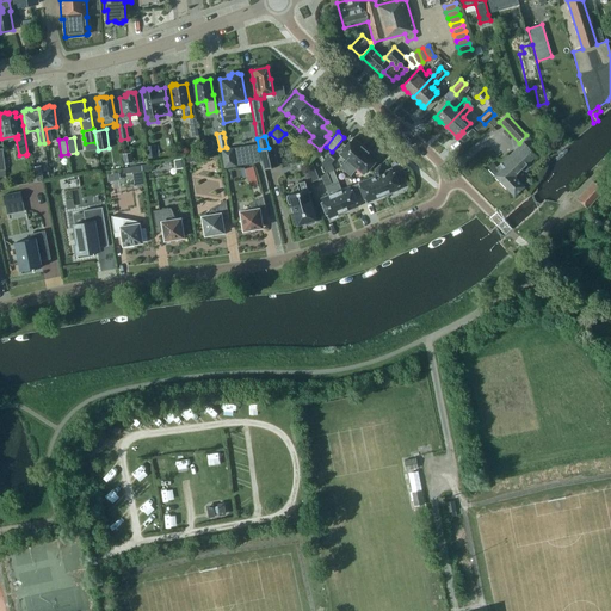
[(340,167),(345,172),(365,148),(359,144),(360,143),(355,139),(353,140),(352,139),(339,154),(346,160),(340,167)]
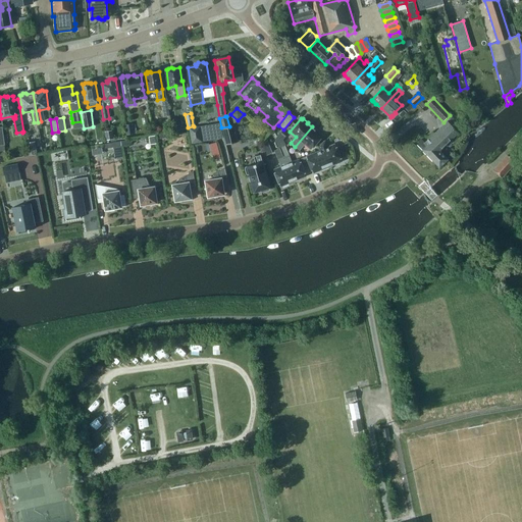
[(433,161),(439,167),(448,159),(438,151),(457,133),(447,121),(429,138),(424,143),(421,140),(416,145),(432,161),(433,161)]
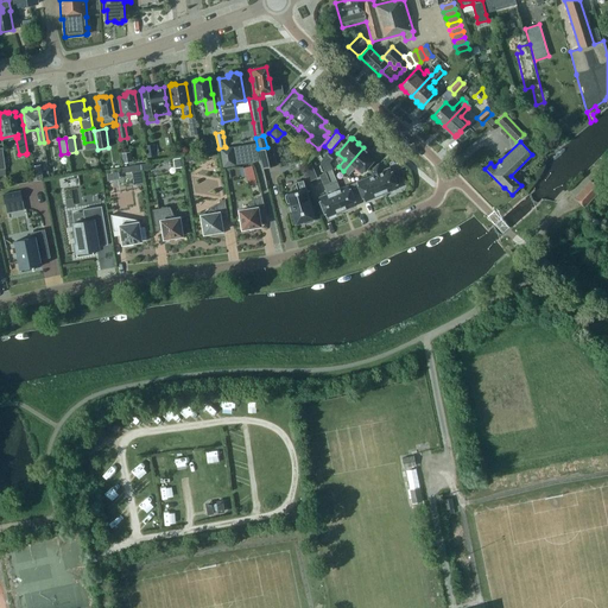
[(146,157),(156,156),(154,145),(145,146),(146,157)]
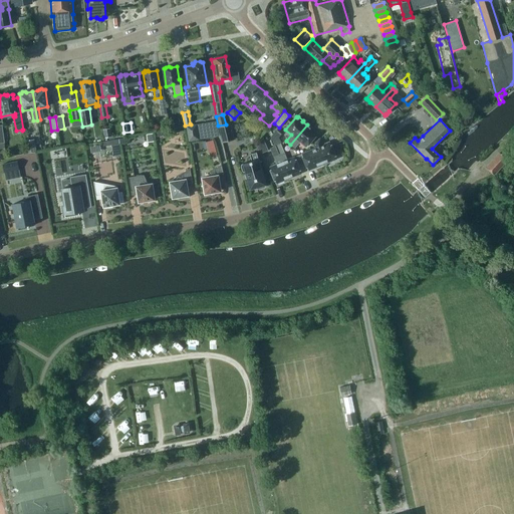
[(189,141),(205,138),(203,123),(186,126),(189,141)]
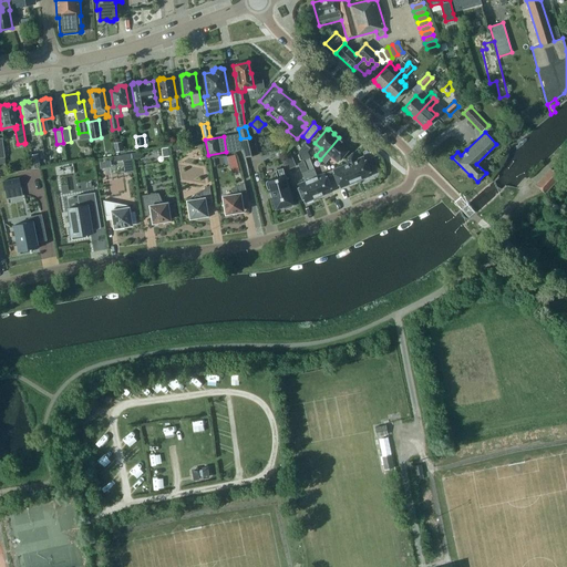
[(259,154),(255,136),(240,140),(245,157),(259,154)]
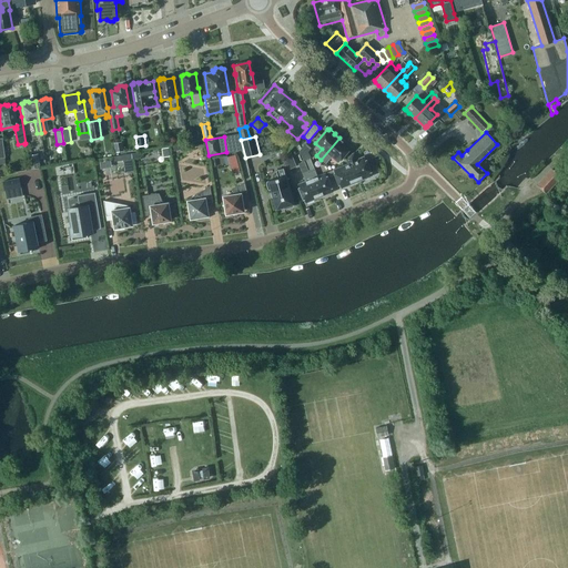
[(344,142),(340,138),(321,160),(326,163),(332,156),(338,162),(351,148),(350,146),(350,145),(344,141),(344,142)]
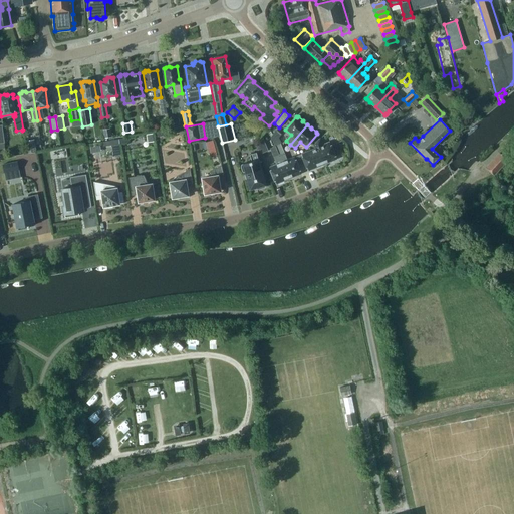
[(275,146),(280,144),(278,139),(281,135),(276,131),(274,133),(271,137),(275,146)]
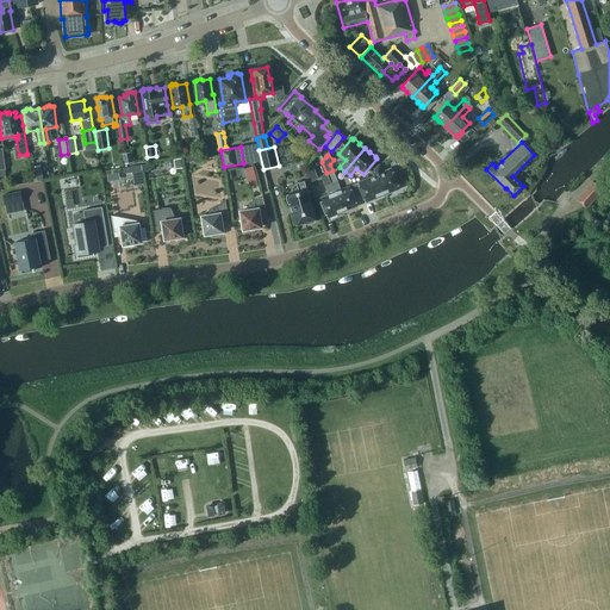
[(304,173),(310,179),(311,181),(318,179),(312,163),(304,173)]
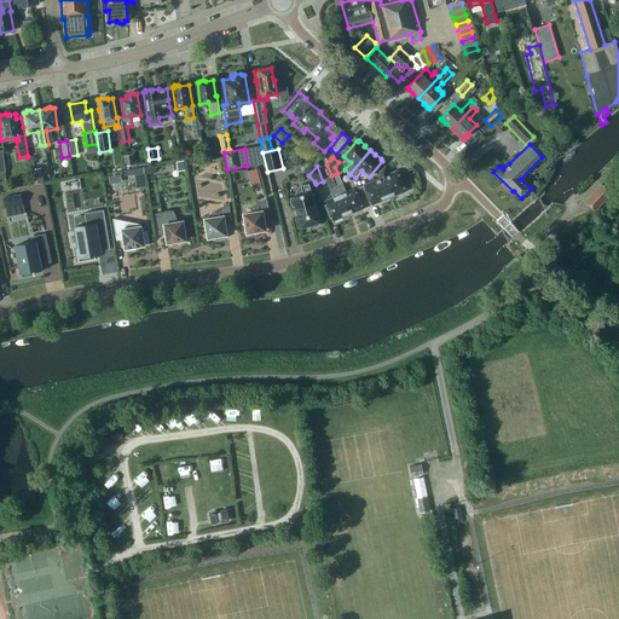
[(382,178),(391,197),(397,195),(397,196),(404,192),(403,191),(405,191),(404,189),(410,186),(405,174),(399,177),(397,172),(389,175),(386,167),(383,168),(379,174),(380,179),(382,178)]
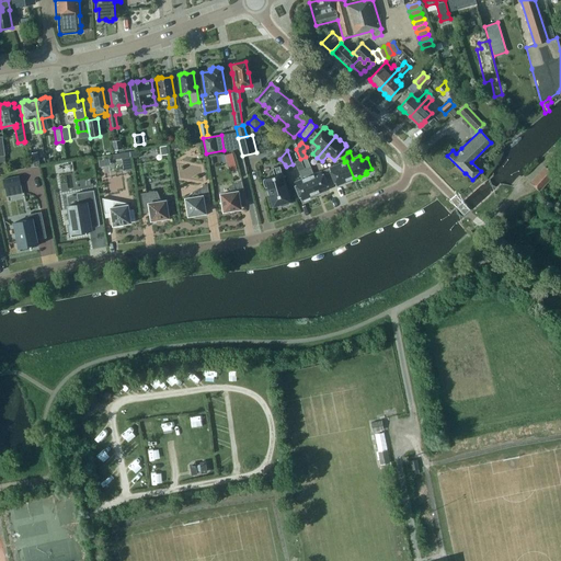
[(39,165),(37,152),(29,153),(31,167),(39,165)]
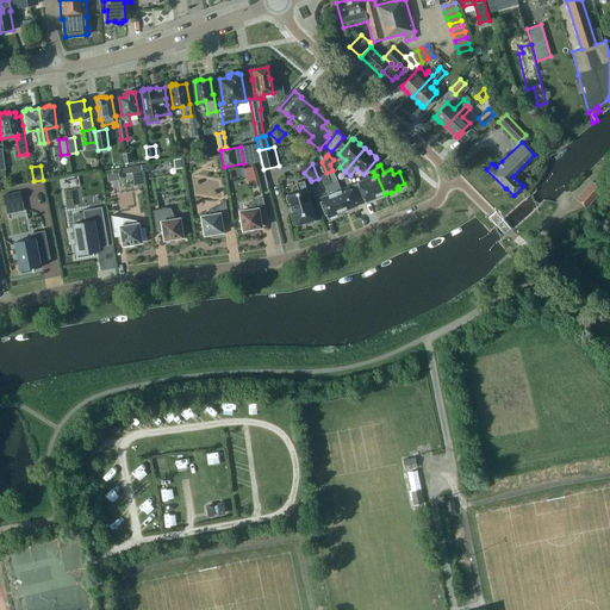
[(253,167),(244,169),(247,176),(248,181),(256,179),(253,167)]
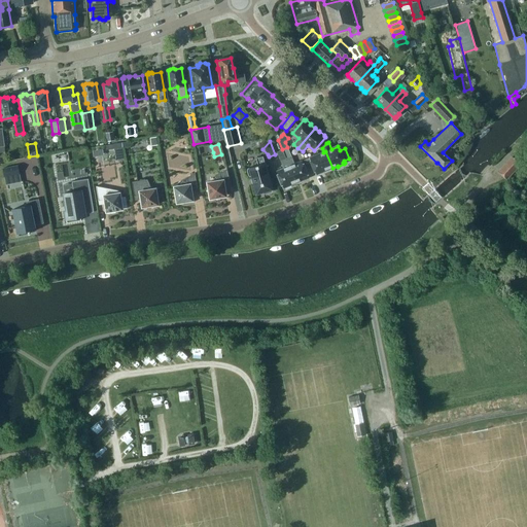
[(294,164),(287,147),(282,149),(282,150),(286,159),(295,182),(301,180),(302,181),(307,179),(307,178),(308,177),(302,161),(294,164)]
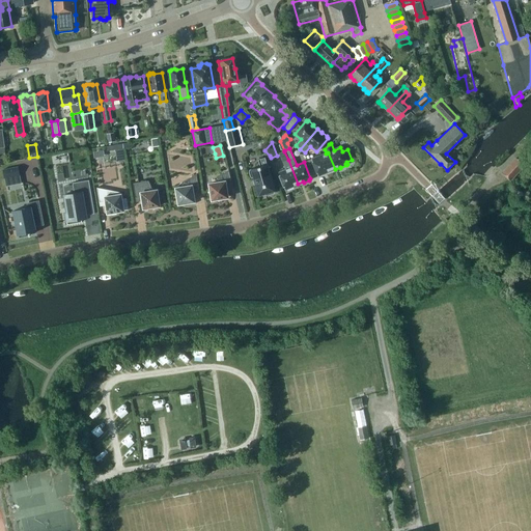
[(288,160),(284,151),(279,154),(286,169),(278,172),(285,189),(286,189),(287,190),(292,187),(292,186),(298,184),(288,160)]
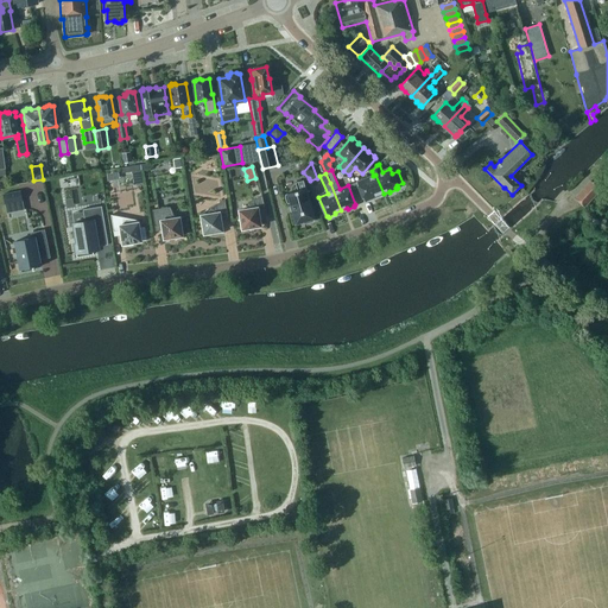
[(375,175),(373,176),(356,182),(365,201),(366,201),(367,201),(373,198),(373,197),(384,194),(375,175)]
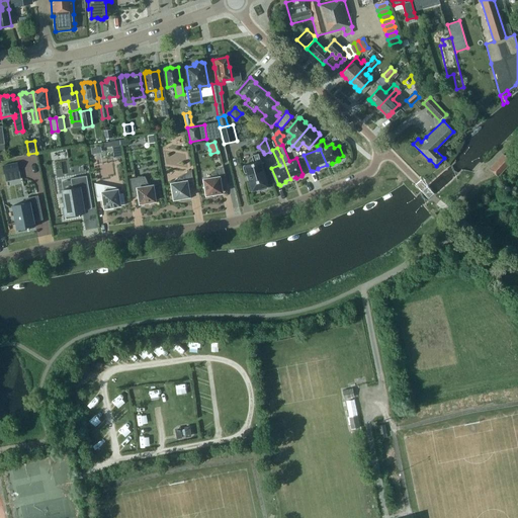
[(244,172),(245,174),(247,173),(252,190),(258,188),(259,190),(261,190),(266,189),(268,188),(267,186),(258,154),(252,155),(254,163),(243,166),(243,168),(244,172)]
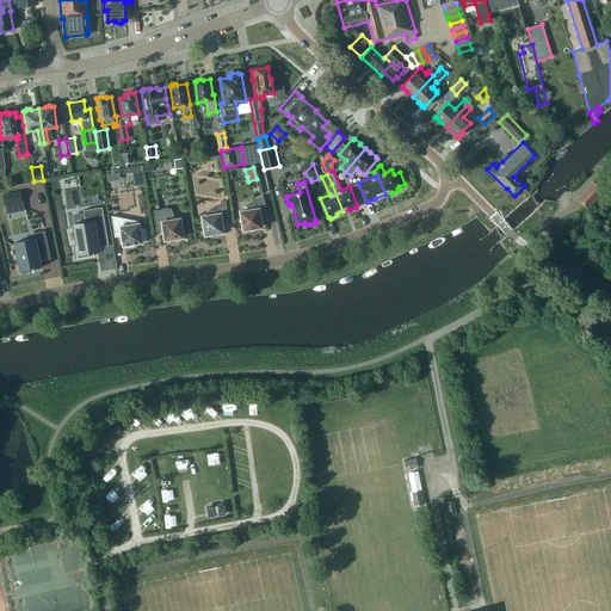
[(578,198),(587,207),(603,190),(594,181),(578,198)]
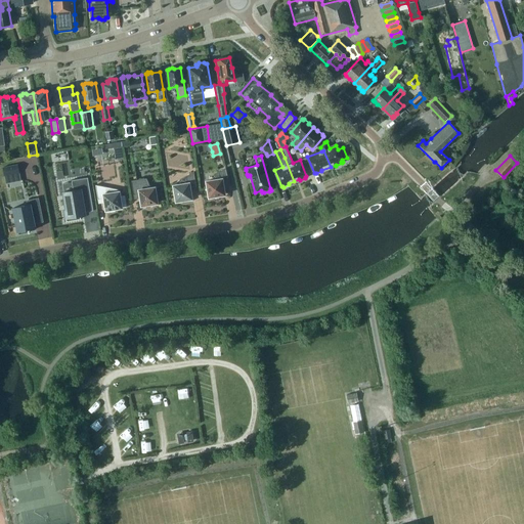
[(4,176),(18,173),(17,165),(3,168),(4,176)]
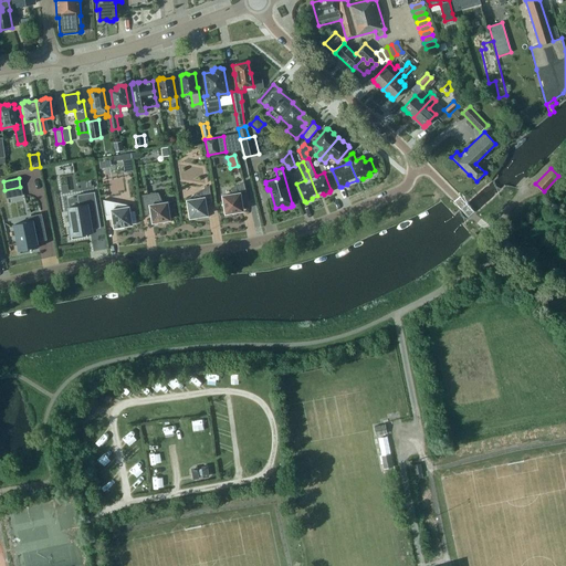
[(223,201),(220,202),(220,206),(222,210),(226,212),(229,215),(233,216),(237,216),(237,211),(242,210),(240,198),(248,197),(243,181),(230,189),(231,195),(223,197),(223,201)]
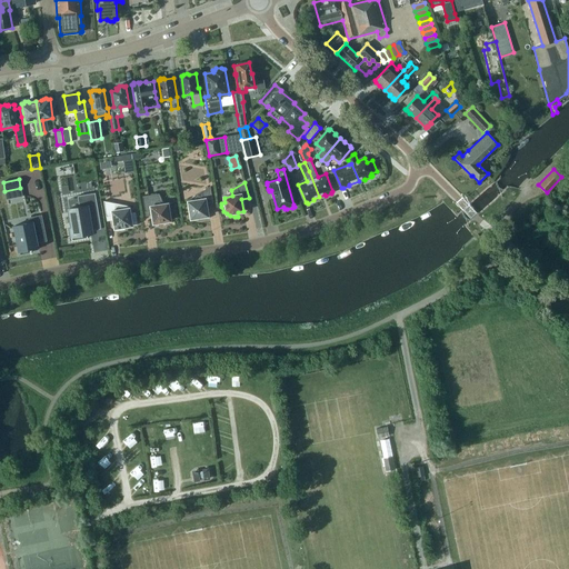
[(191,219),(198,218),(198,220),(208,219),(206,203),(213,202),(210,187),(188,199),(191,219)]
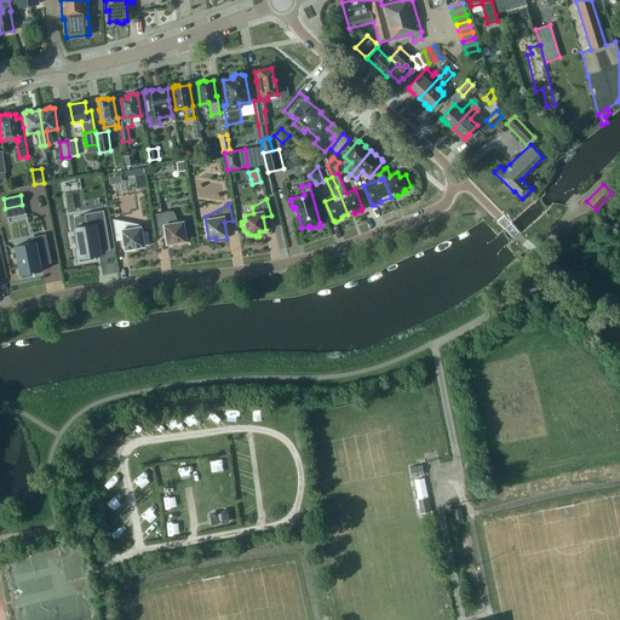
[(86,223),(87,225),(75,228),(79,248),(76,248),(79,263),(96,259),(95,251),(98,250),(99,252),(110,250),(103,210),(84,213),(86,223)]
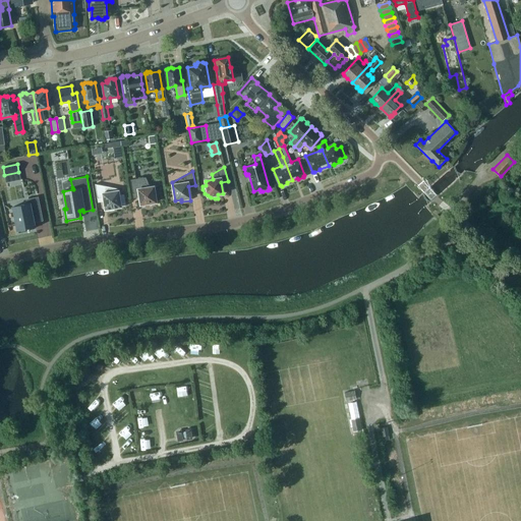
[(150,187),(146,177),(130,180),(132,194),(139,193),(141,208),(141,207),(152,206),(152,203),(156,201),(155,195),(158,195),(156,186),(150,187)]
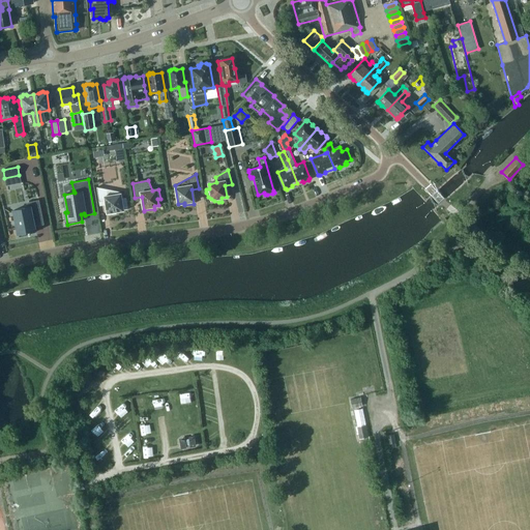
[(126,198),(121,199),(120,192),(96,187),(98,202),(106,201),(108,215),(116,213),(116,211),(127,209),(126,198)]
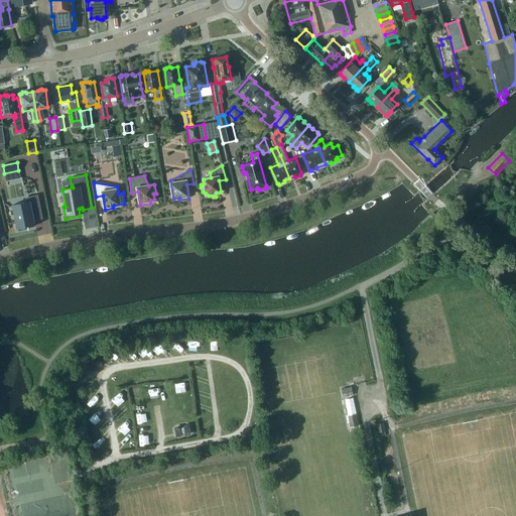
[(16,220),(18,231),(29,229),(29,226),(34,225),(33,220),(42,218),(37,196),(28,198),(29,202),(13,205),(14,214),(14,215),(15,215),(15,219),(15,220),(16,220)]
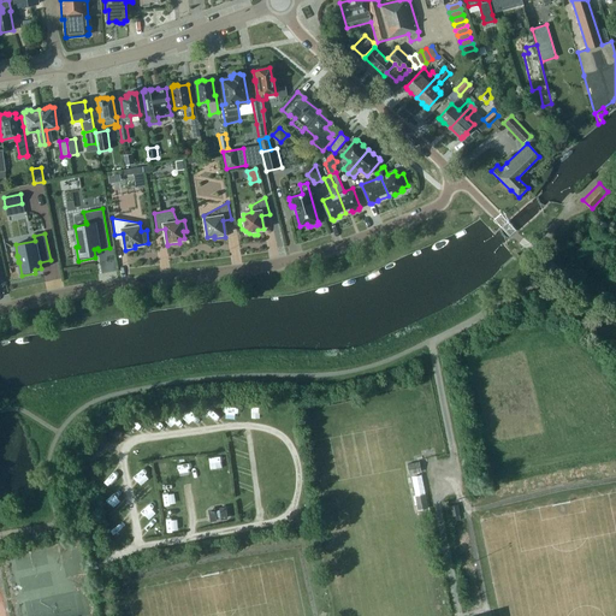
[(407,465),(409,474),(421,472),(419,462),(407,465)]
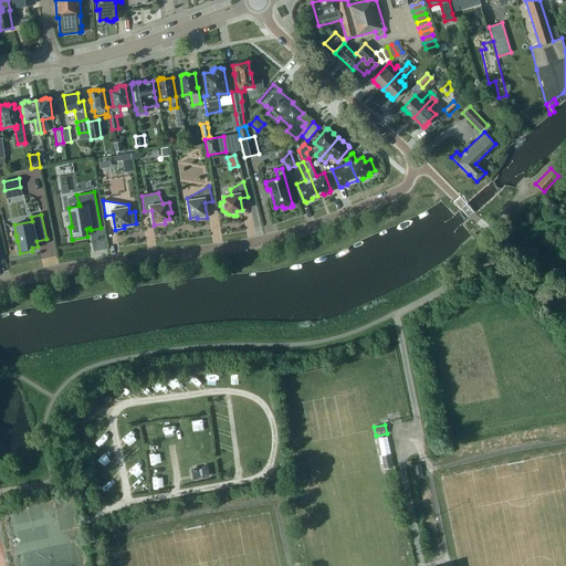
[(381,456),(384,469),(392,468),(390,454),(381,456)]
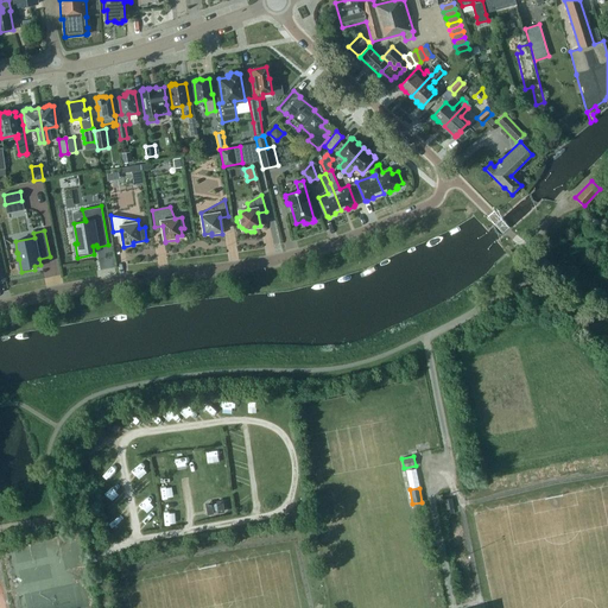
[(210,502),(206,506),(207,512),(211,514),(214,511),(217,511),(220,513),(225,510),(223,504),(217,501),(216,504),(217,506),(213,507),(213,505),(210,502)]
